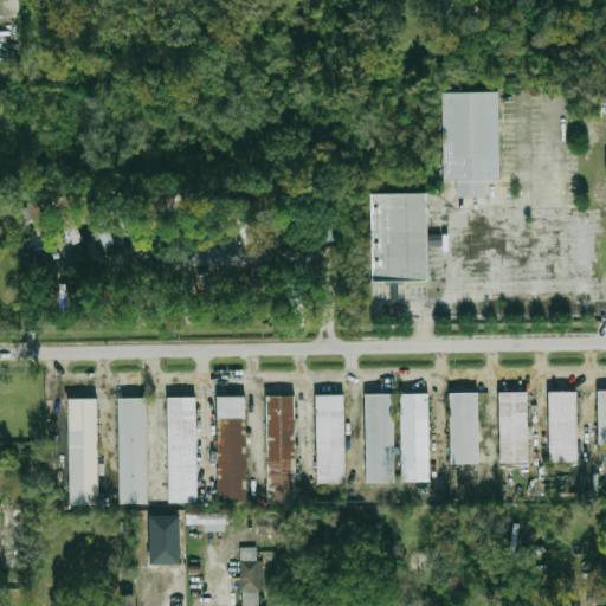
[(0,0),(21,0),(21,17),(0,17),(0,0)]
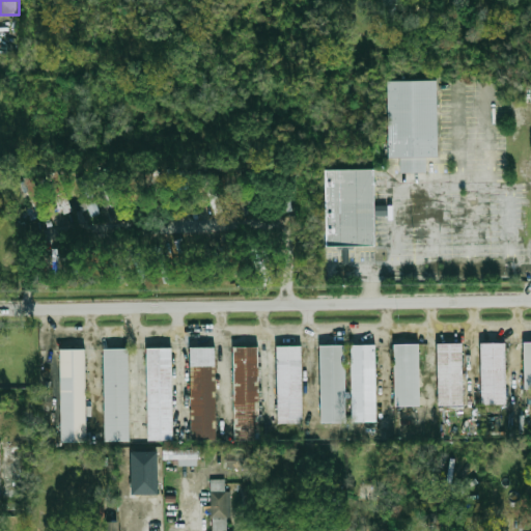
[(386,80),(436,80),(436,156),(426,156),(399,157),(387,157),(386,80)]
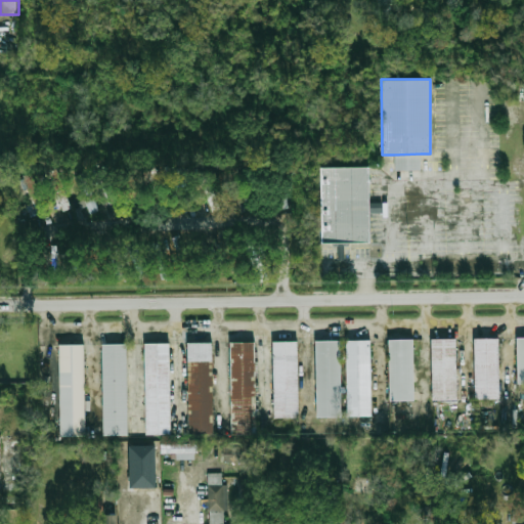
[(394,155),(421,154),(421,170),(394,170),(394,155)]
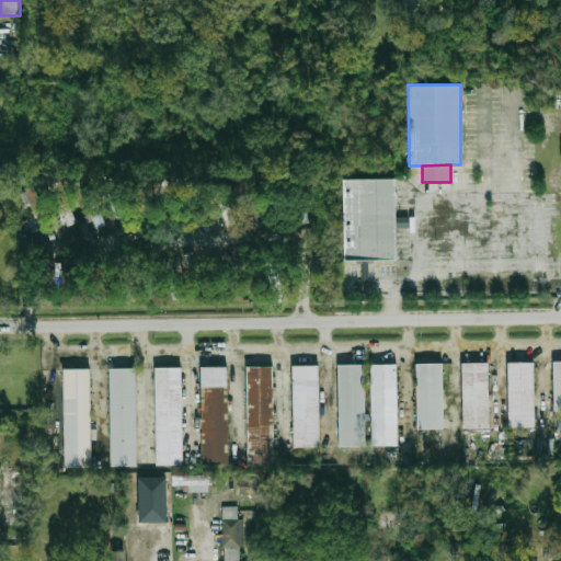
[(343,179),(396,179),(396,261),(343,261),(343,179)]
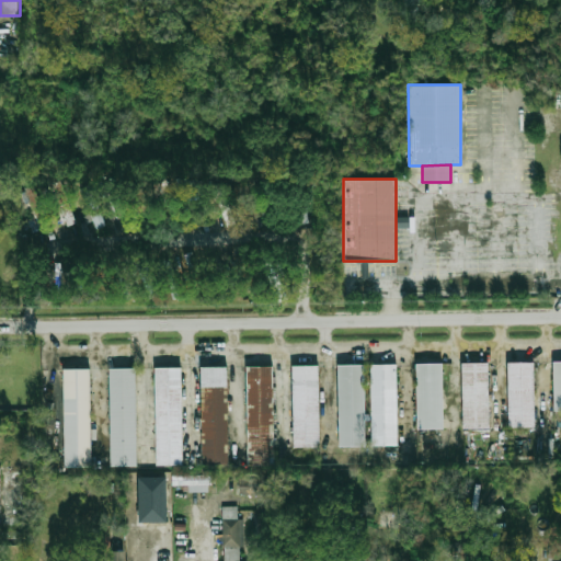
[(49,184),(60,220),(72,217),(61,181),(49,184)]
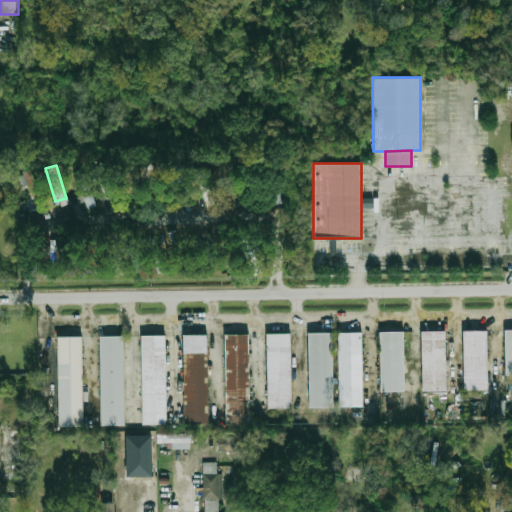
[(196,194),(204,192),(205,206),(211,205),(207,170),(193,172),(196,194)]
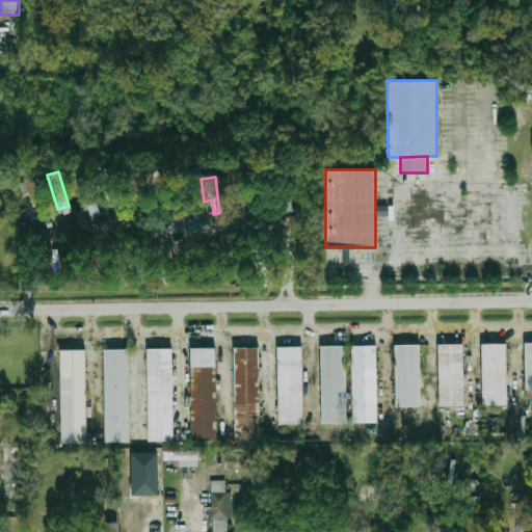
[(84,210),(88,209),(91,217),(100,213),(86,179),(81,181),(82,185),(75,187),(84,210)]
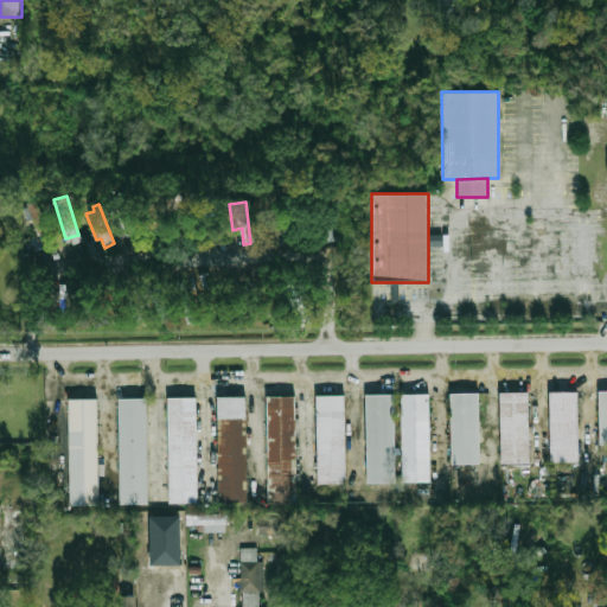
[(298,278),(283,283),(300,328),(314,323),(298,278)]
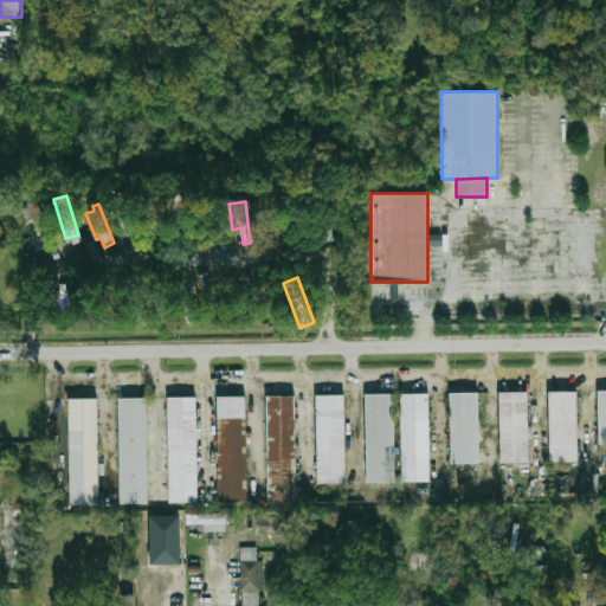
[(547,391),(577,391),(578,461),(548,462),(547,391)]
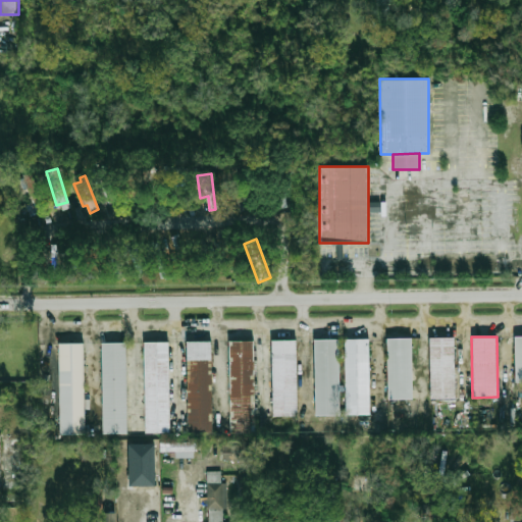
[(386,338),(412,337),(412,399),(387,399),(386,338)]
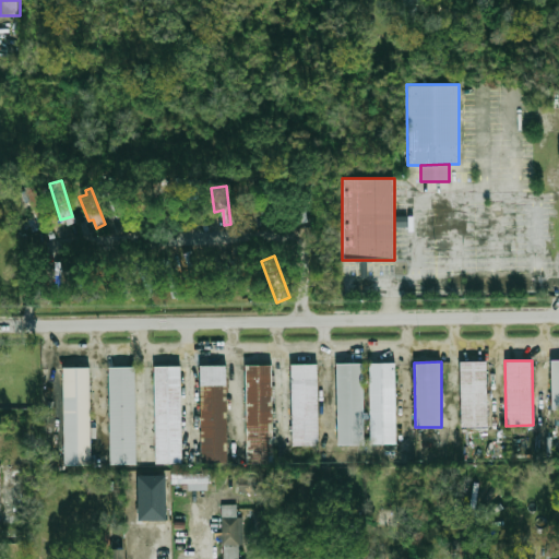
[(460,361),(487,361),(488,426),(461,427),(460,361)]
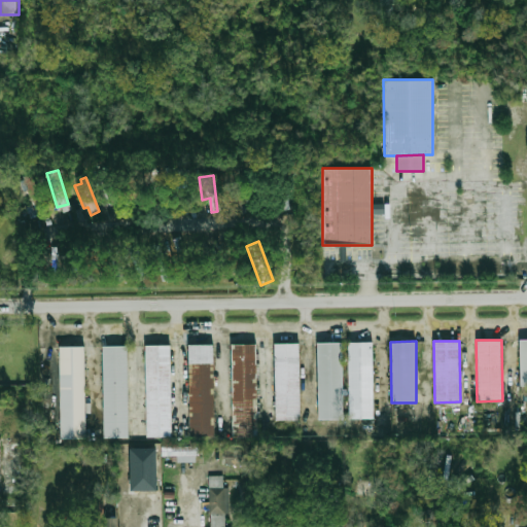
[(233,343),(258,343),(259,435),(234,436),(233,343)]
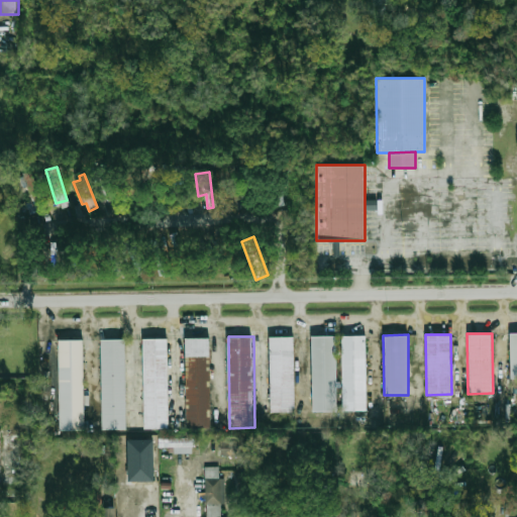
[(311,337),(336,336),(337,410),(312,410),(311,337)]
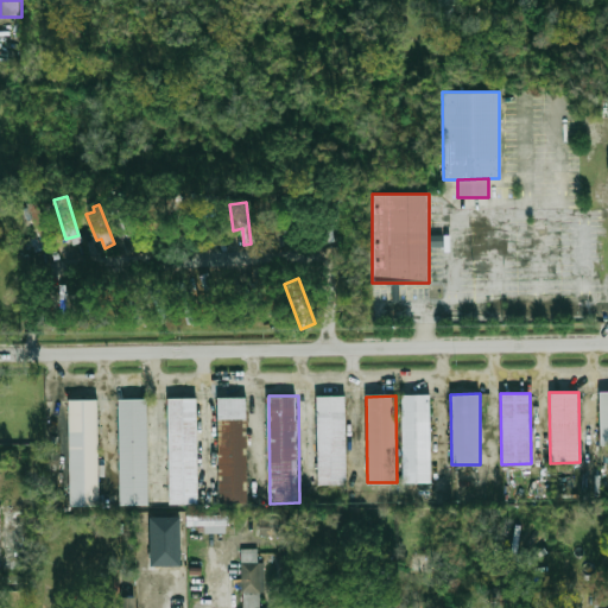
[(400,396),(430,396),(431,482),(401,482),(400,396)]
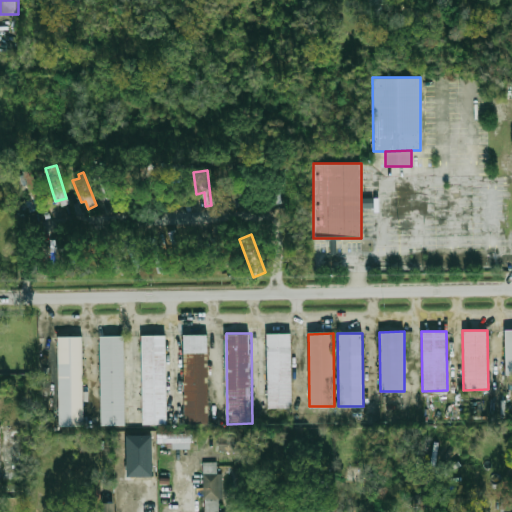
[(267,334),(292,334),(293,406),(268,407),(267,334)]
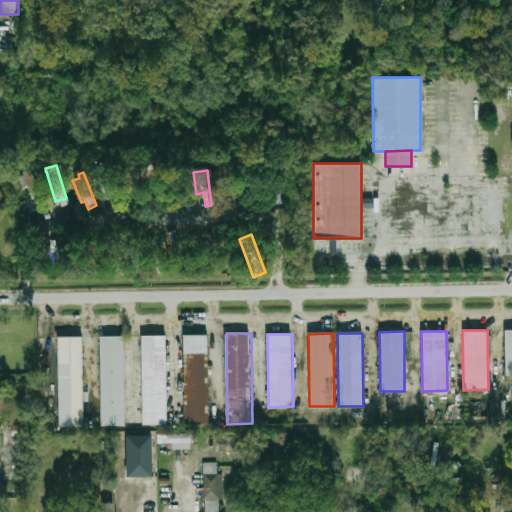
[(184,335),(209,335),(210,425),(185,425),(184,335)]
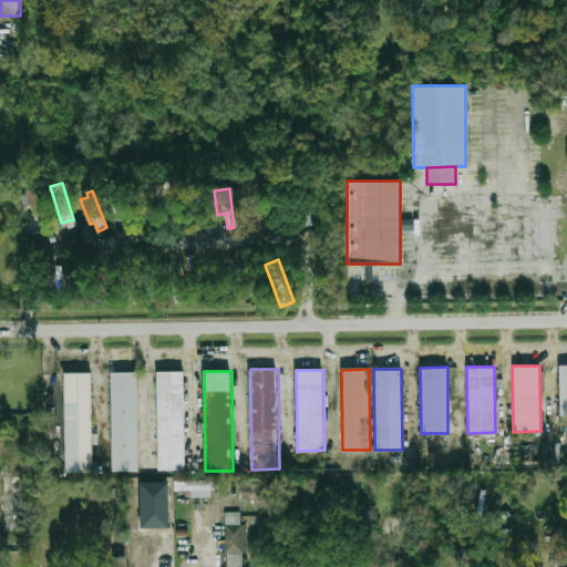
[(65,373),(93,372),(94,473),(66,473),(65,373)]
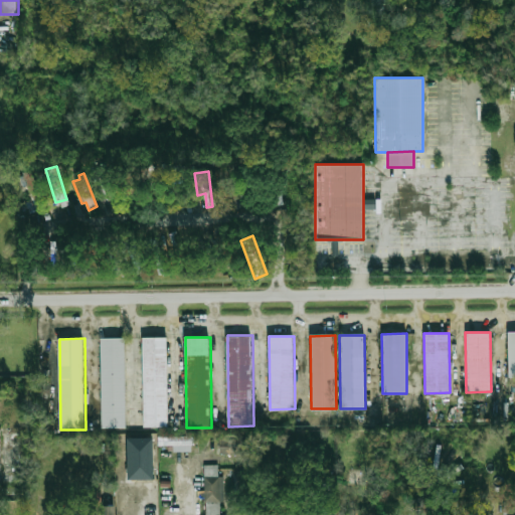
[(102,338),(126,338),(127,428),(103,430),(102,338)]
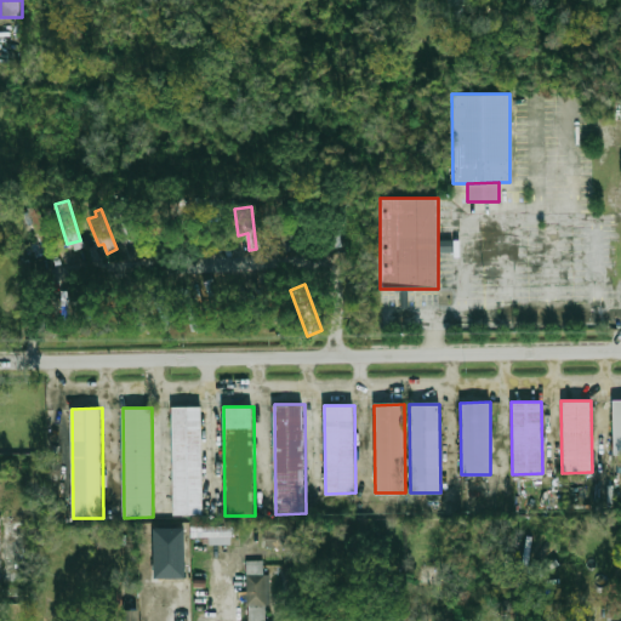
[(174,408),(204,408),(205,517),(175,517),(174,408)]
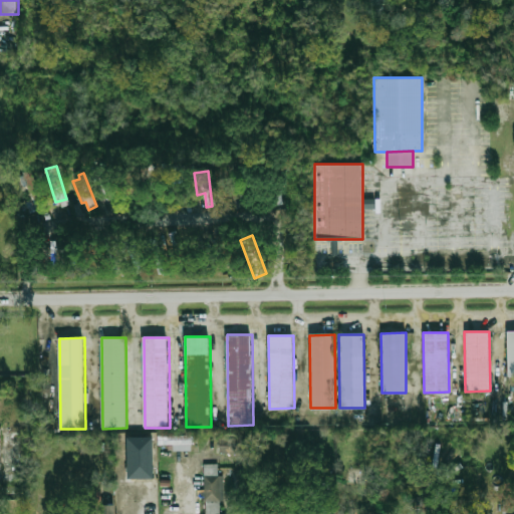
[(159,436),(159,445),(173,445),(173,451),(190,451),(190,444),(195,444),(195,436),(159,436)]
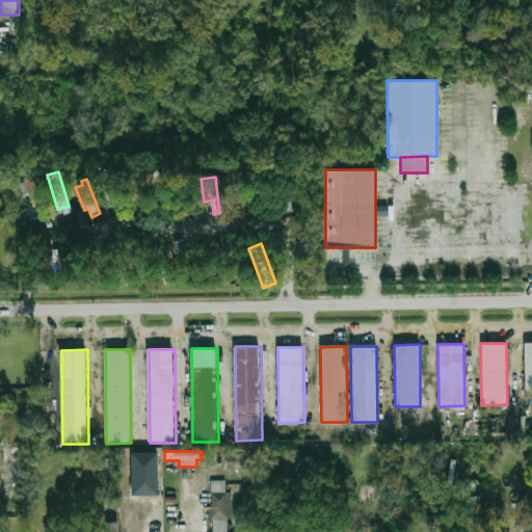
[(227,469),(247,469),(247,454),(228,453),(227,469)]
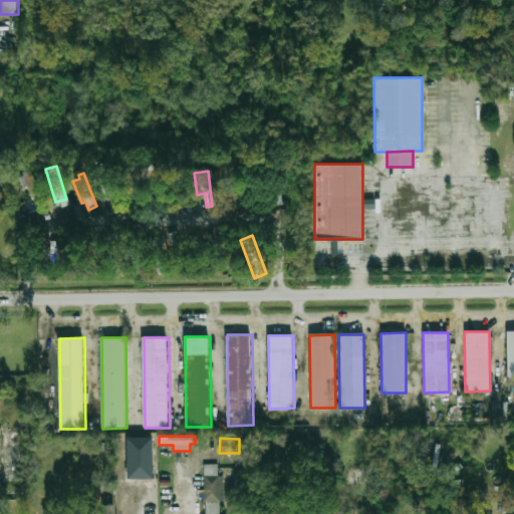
[(130,440),(130,479),(155,479),(155,440),(130,440)]
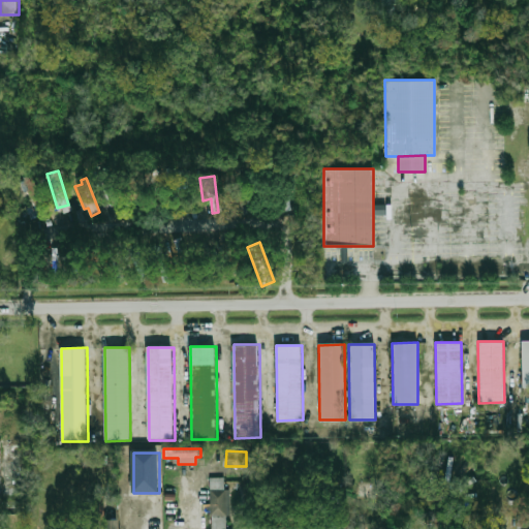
[(226,528),(226,477),(211,477),(211,528),(226,528)]
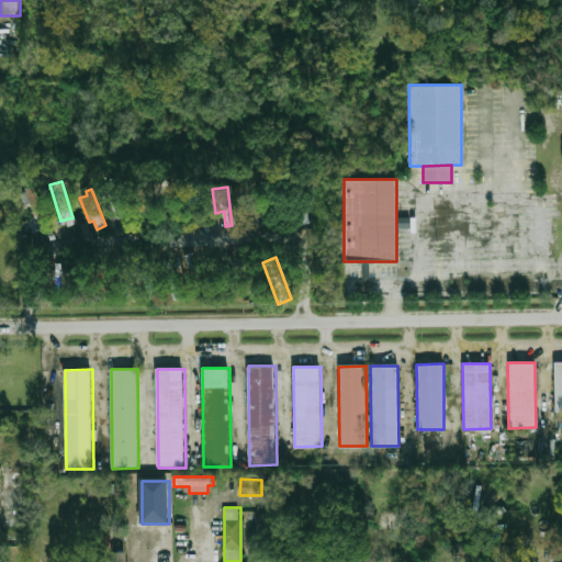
[(561,561),(549,561),(549,547),(561,547),(561,561)]
